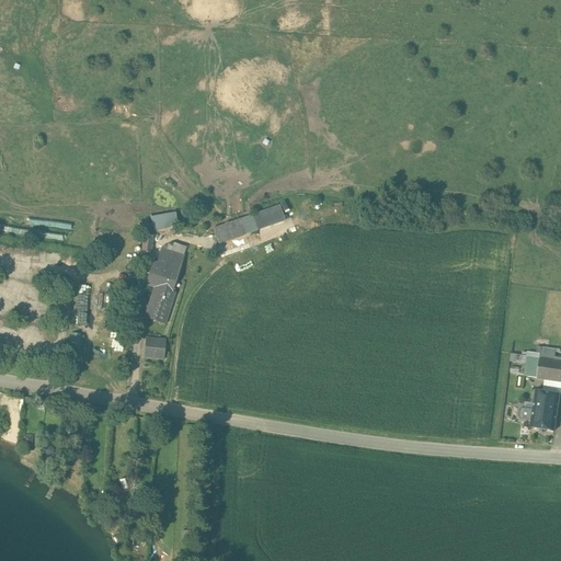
[(279,205),(251,216),(255,230),(285,219),(279,205)]
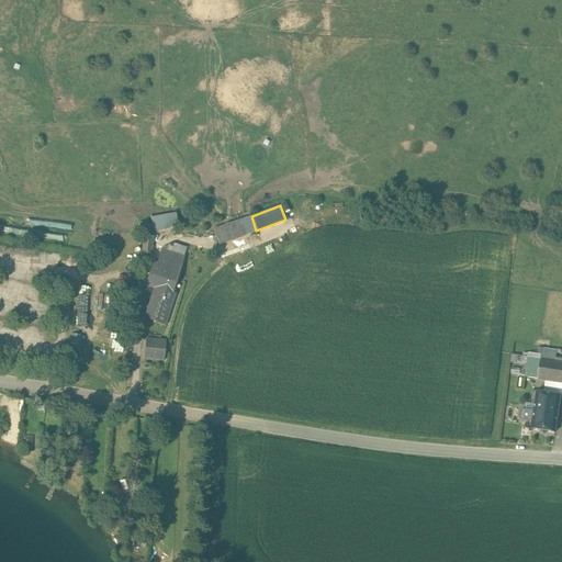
[(153,231),(177,228),(176,213),(152,215),(153,231)]
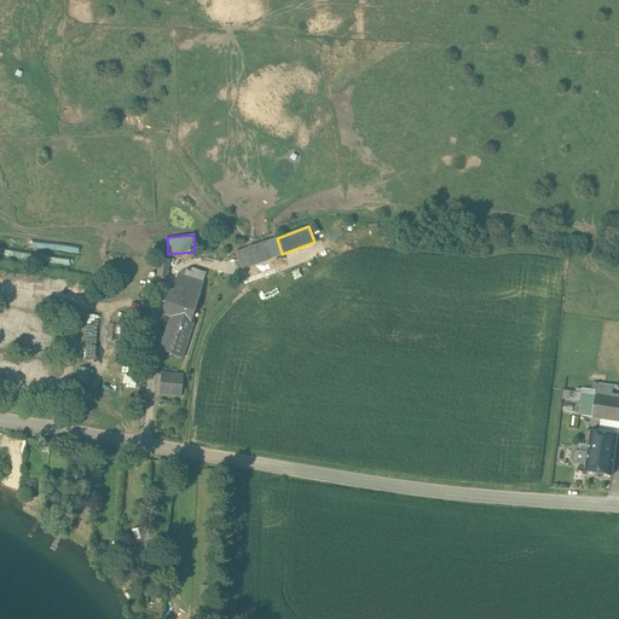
[(265,242),(235,253),(241,268),(271,259),(265,242)]
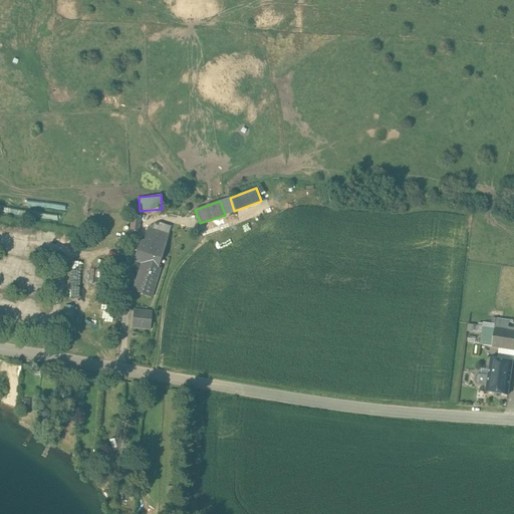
[(141,217),(133,216),(130,232),(138,233),(141,217)]
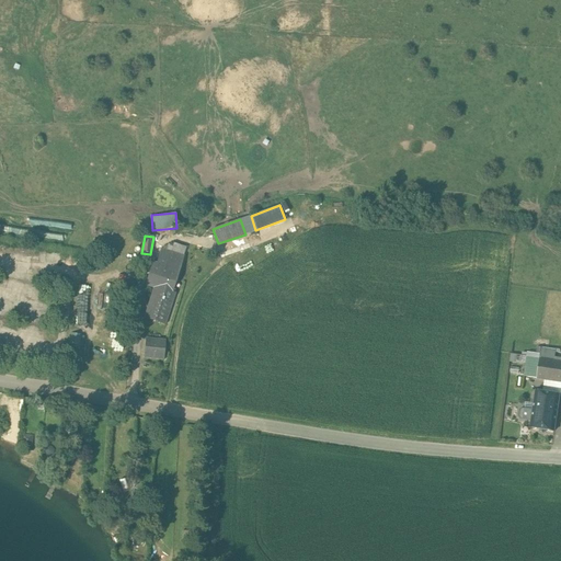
[(281,243),(285,252),(302,244),(298,236),(281,243)]
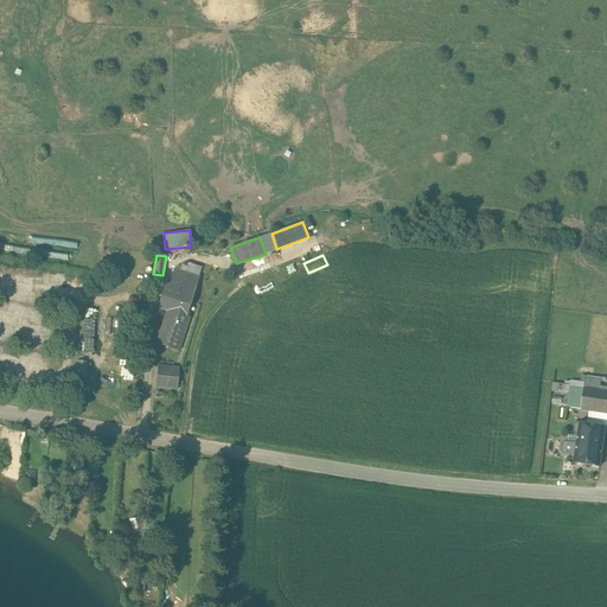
[(199,279),(176,272),(168,291),(165,289),(159,308),(167,312),(186,318),(199,279)]
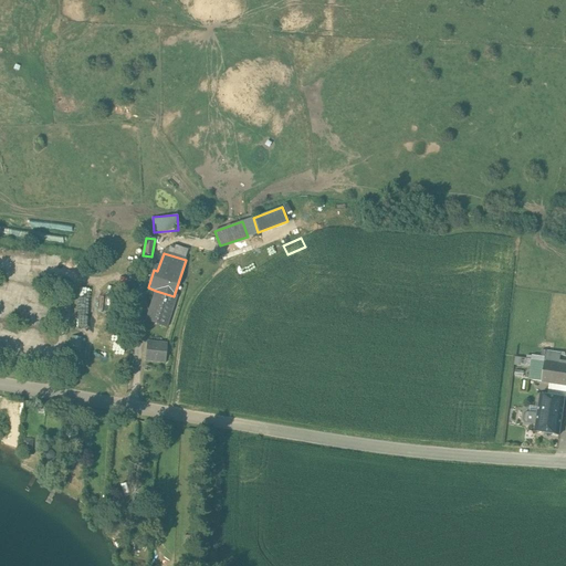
[(174,296),(156,291),(146,321),(166,327),(175,297),(174,296)]
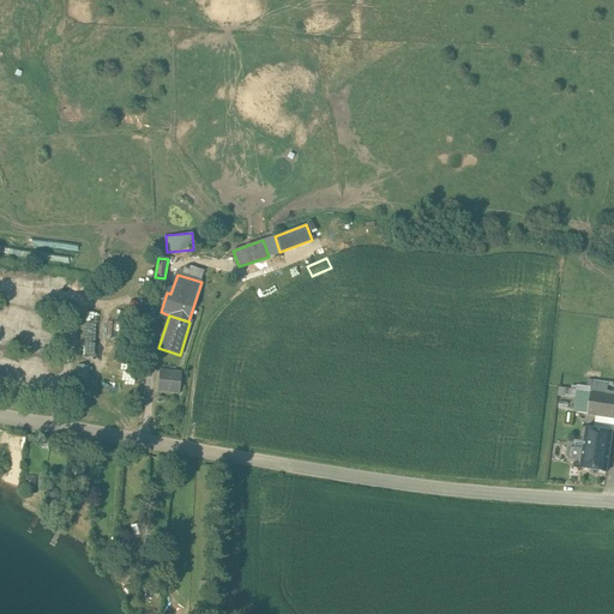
[(179,374),(161,372),(158,391),(178,393),(179,374)]
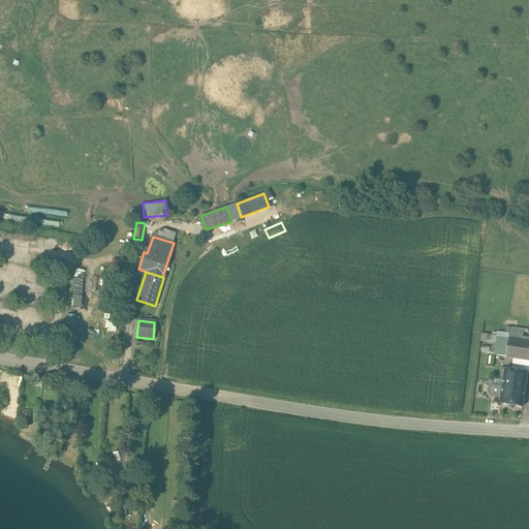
[(508,340),(497,338),(494,356),(505,359),(508,340)]
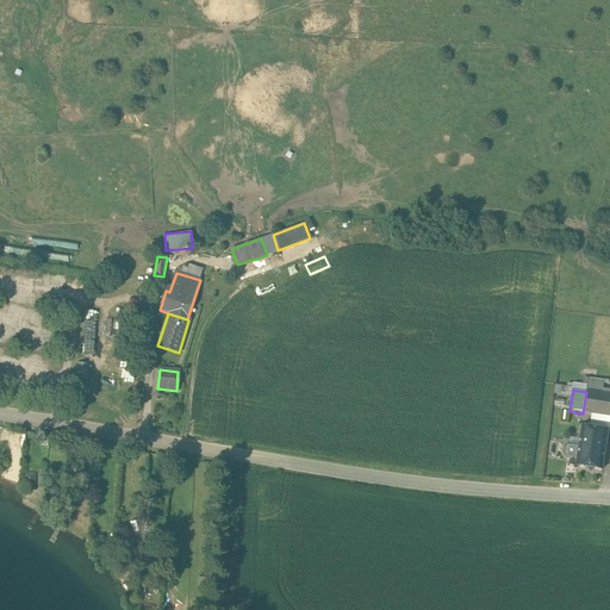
[(609,396),(586,392),(583,414),(609,416),(609,396)]
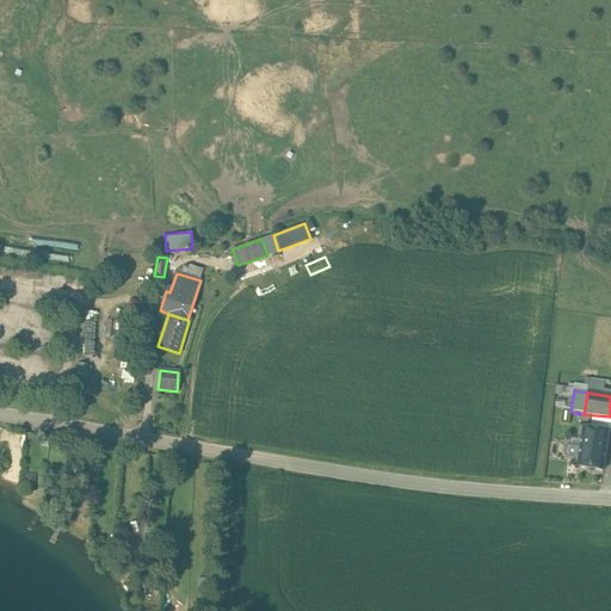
[(610,431),(584,427),(581,449),(569,446),(567,449),(567,455),(568,457),(579,458),(578,468),(604,471),(610,431)]
